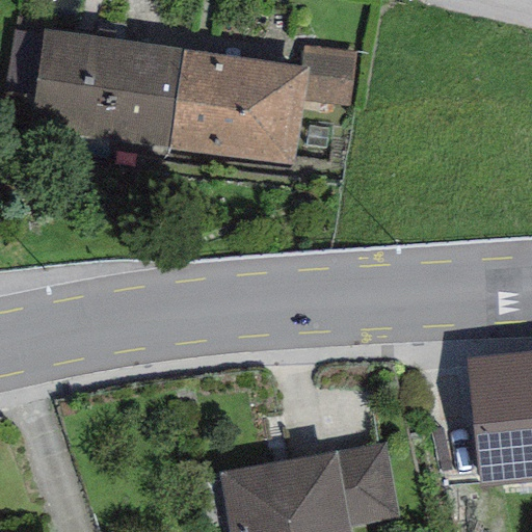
[(169,148),(183,50),(40,29),(25,127),(169,148)]
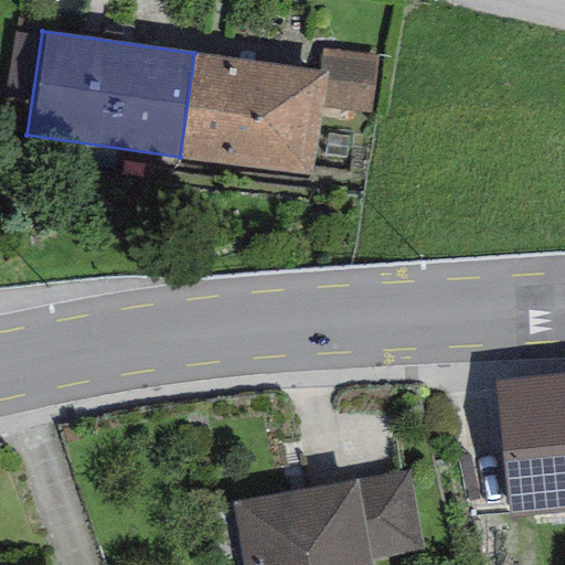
[(319,72),(194,53),(180,157),(313,177),(323,106),(371,114),(381,55),(321,46),(319,72)]
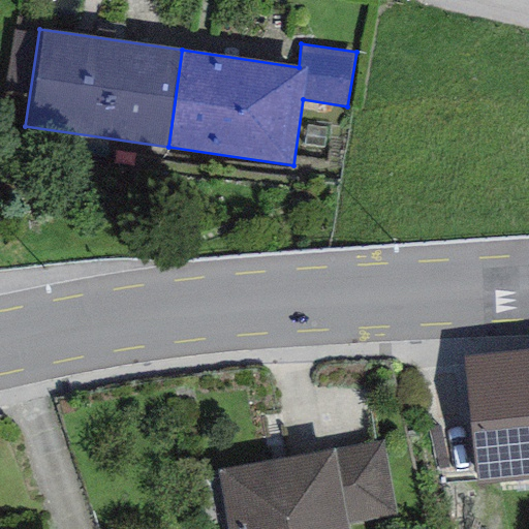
[(528,350),(463,358),(475,486),(528,480),(528,350)]
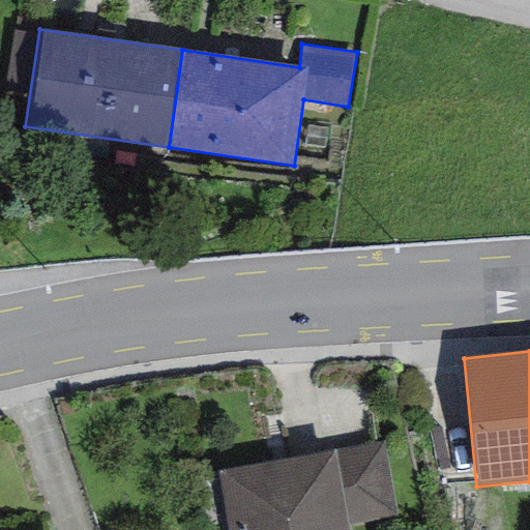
[(334,451),(347,525),(395,517),(383,443),(334,451)]
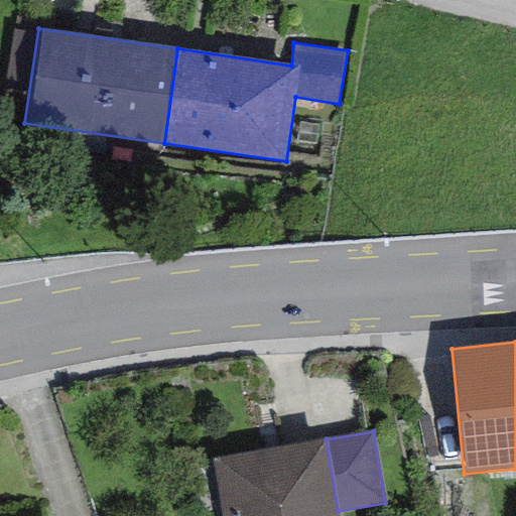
[(212,459),(221,515),(339,515),(338,511),(326,439),(212,459)]
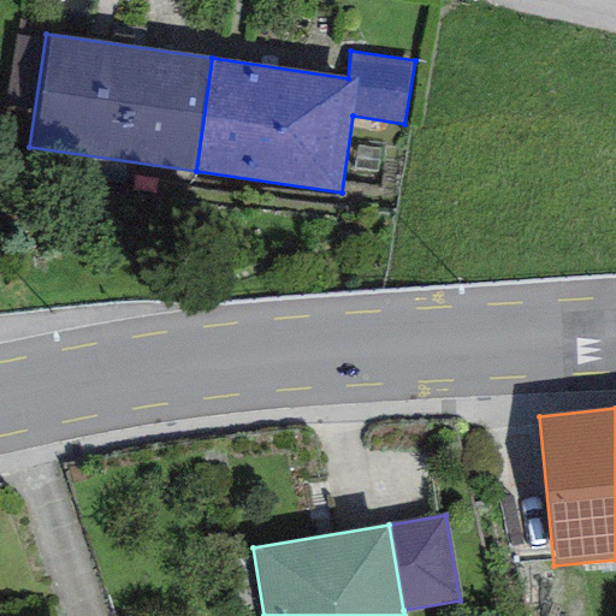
All buildings are outlined.
